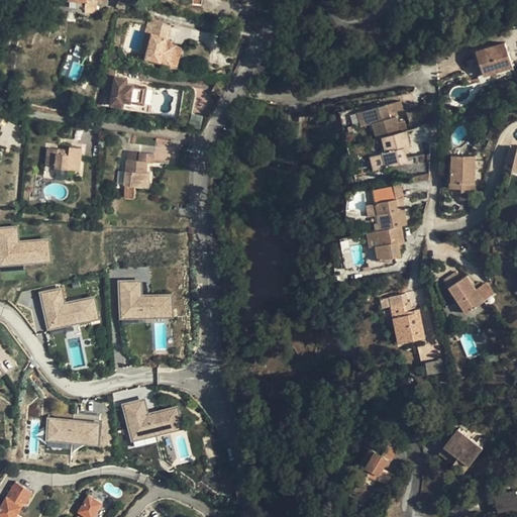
[(103,0),(93,0),(94,8),(103,8),(103,0)]
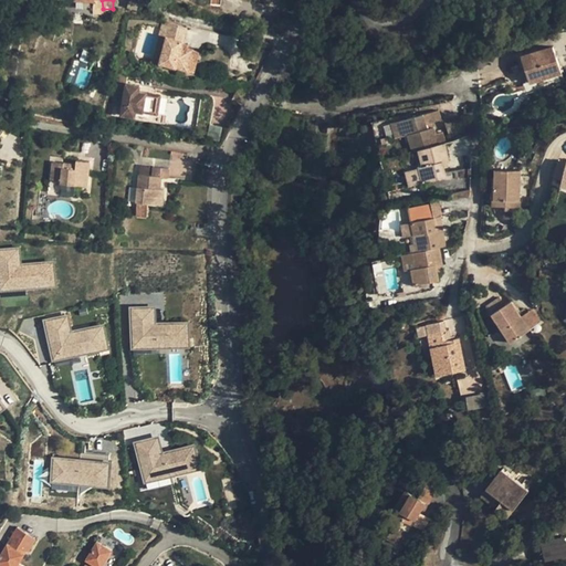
[(184,28),(167,24),(158,63),(187,69),(190,49),(179,48),(184,28)]
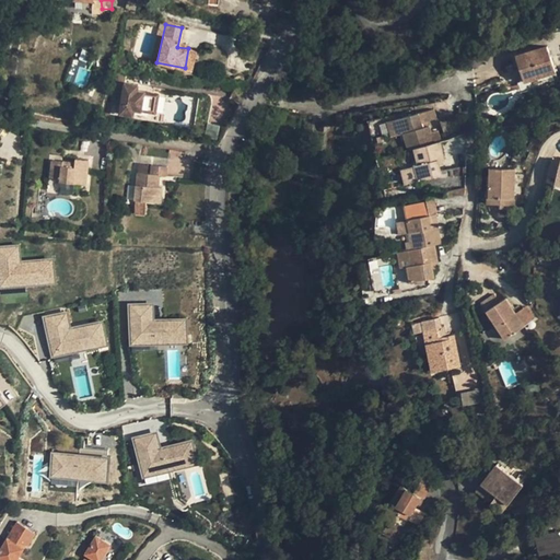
[(549,46),(516,55),(525,83),(557,73),(549,46)]
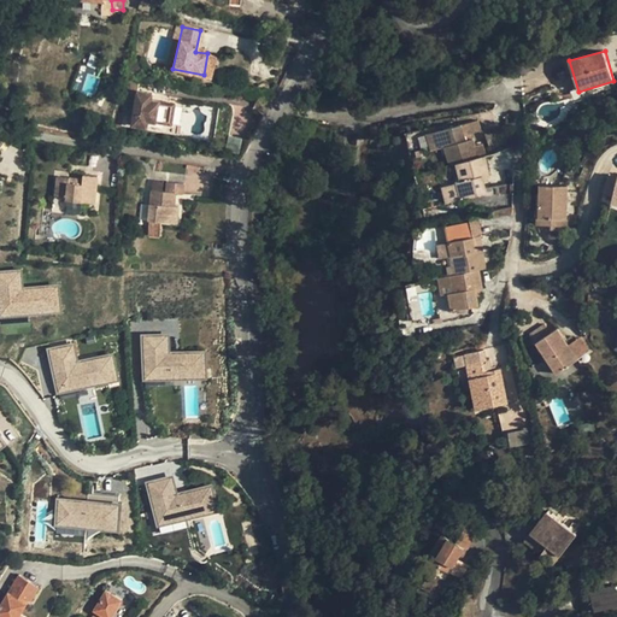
[(156,117),(170,119),(174,98),(160,95),(162,88),(145,86),(137,121),(154,123),(156,117)]
